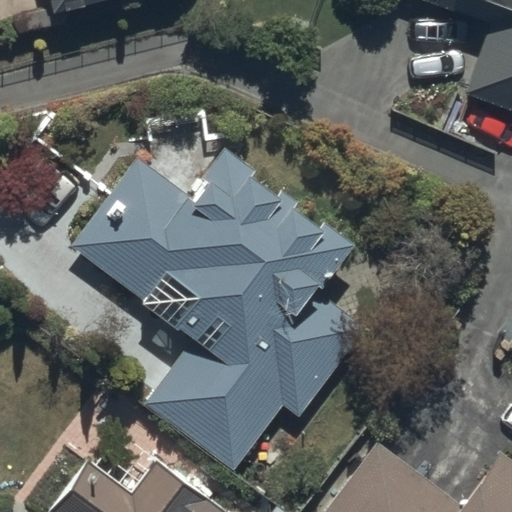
[(47,0),(51,14),(105,0),(47,0)]
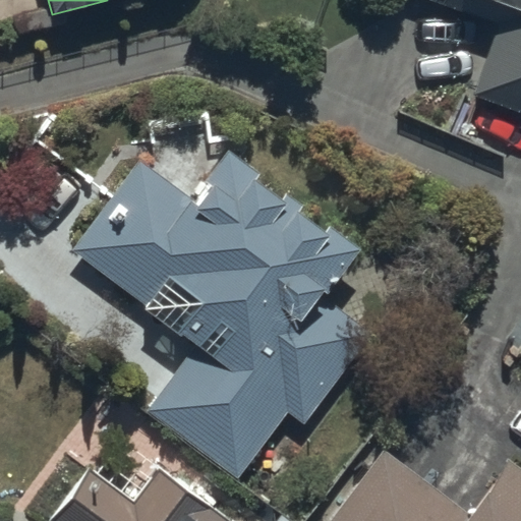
[(471,97),(520,114),(520,0),(429,0),(498,24),(471,97)]
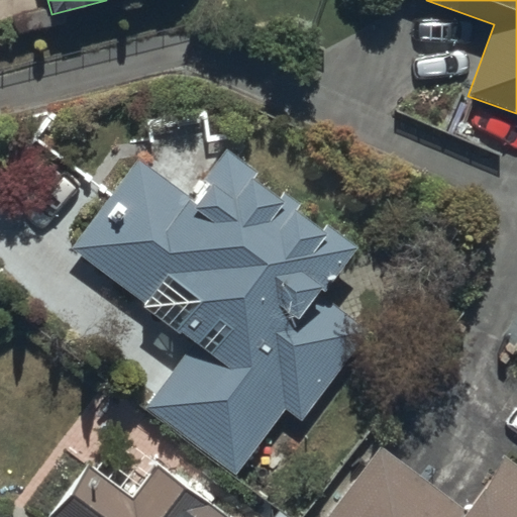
[(285,410),(301,422),(370,331),(321,295),(356,247),(325,224),(321,229),(294,210),(299,204),(282,191),(278,197),(252,178),(256,173),(226,149),(203,180),(208,183),(194,202),(137,160),(70,249),(194,343),(144,409),(234,476),(285,410)]
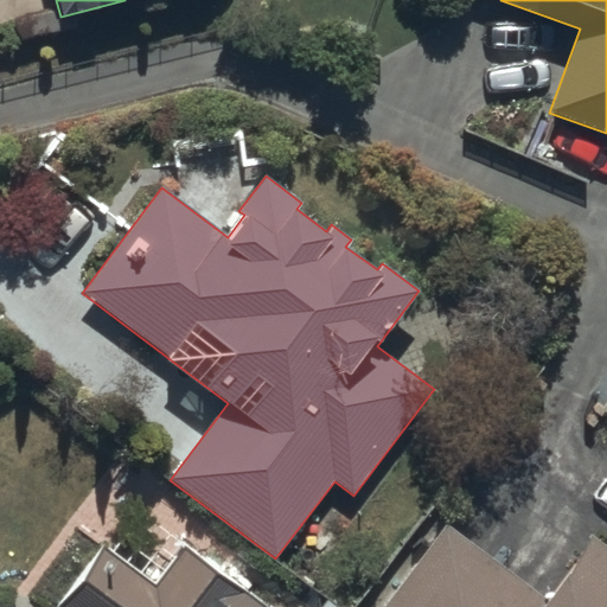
[(606,606),(606,547),(594,537),(547,600),(447,524),(383,606),(606,606)]
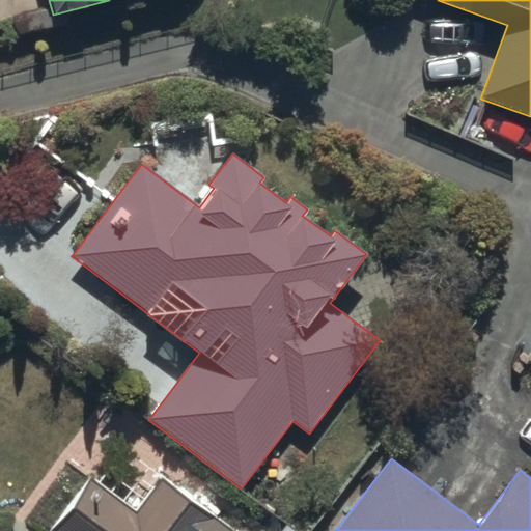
[(231,530),(160,477),(136,510),(90,476),(49,530),(231,530)]
